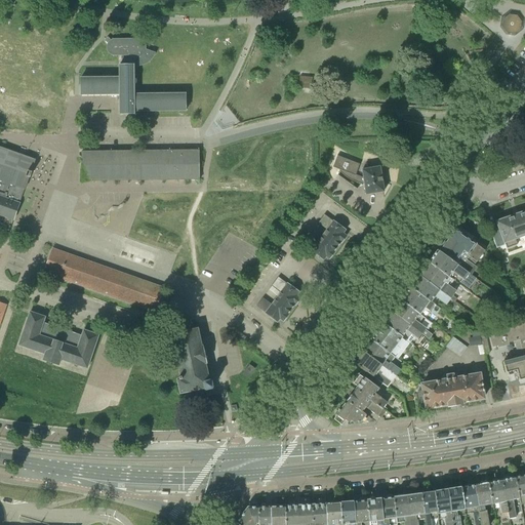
[(515,36),(522,31),(524,22),(519,14),(510,12),(501,17),(500,27),(506,35),(515,36)]
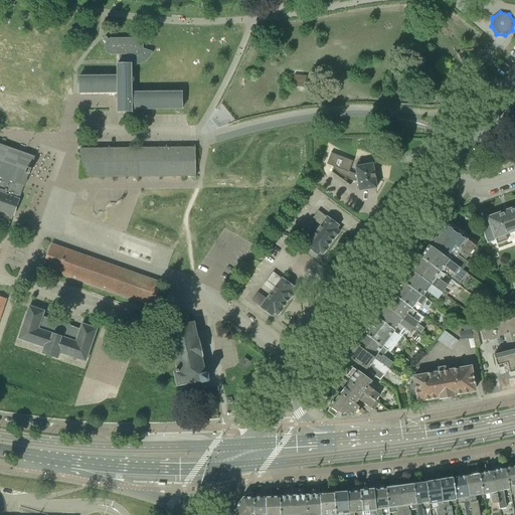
[(133,77),(132,76),(132,64),(138,64),(141,64),(143,63),(147,61),(149,58),(151,55),(153,51),(143,48),(144,45),(143,43),(142,41),(140,39),(137,38),(135,38),(111,38),(110,39),(106,36),(103,40),(106,42),(105,46),(105,50),(107,52),(110,54),(113,55),(119,55),(119,63),(117,63),(117,75),(78,75),(78,94),(117,93),(117,113),(133,113),(132,110),(183,110),(182,92),(132,92),(132,83),(133,82),(134,80),(134,78),(133,77)]
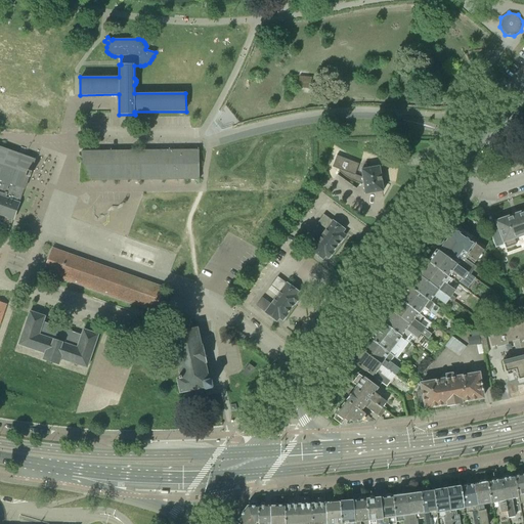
[(299,76),(298,88),(311,89),(312,78),(299,76)]
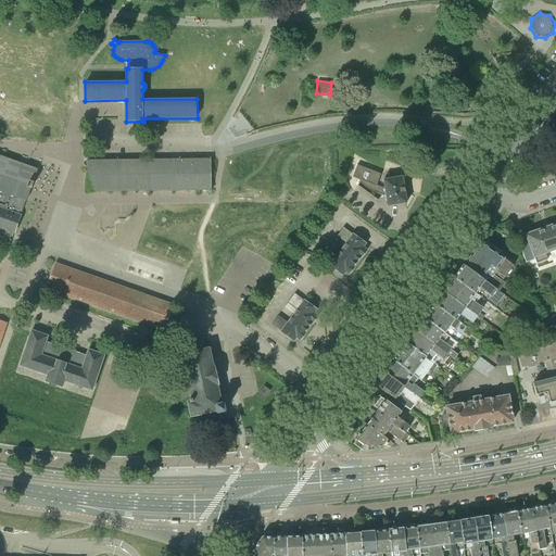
[(0,228),(15,235),(24,209),(29,196),(33,186),(35,179),(38,169),(0,155),(0,228)]
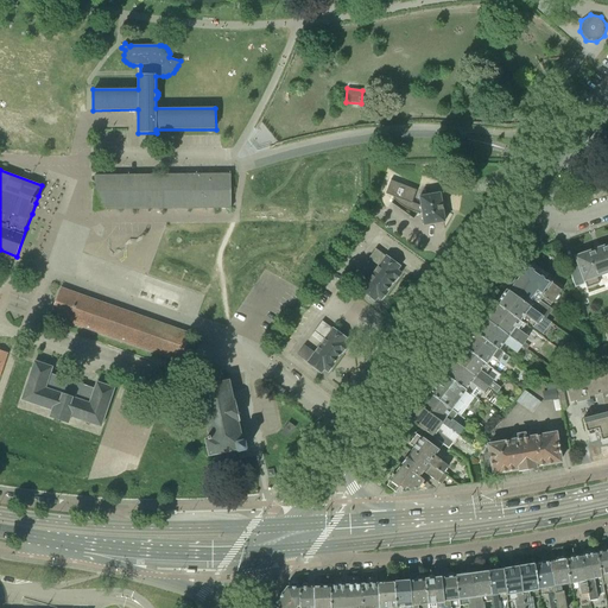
[(230,208),(230,203),(230,179),(230,173),(95,175),(95,210),(230,208)]
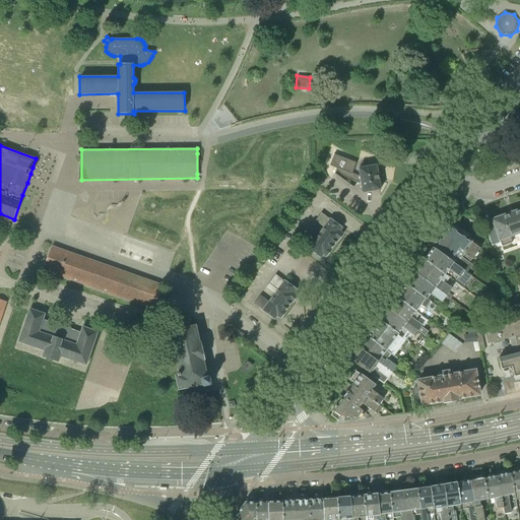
[(377,166),(358,169),(360,177),(352,174),(356,163),(334,154),(329,166),(337,169),(336,170),(340,174),(346,178),(351,180),(356,182),(361,182),(362,193),(380,190),(377,166)]
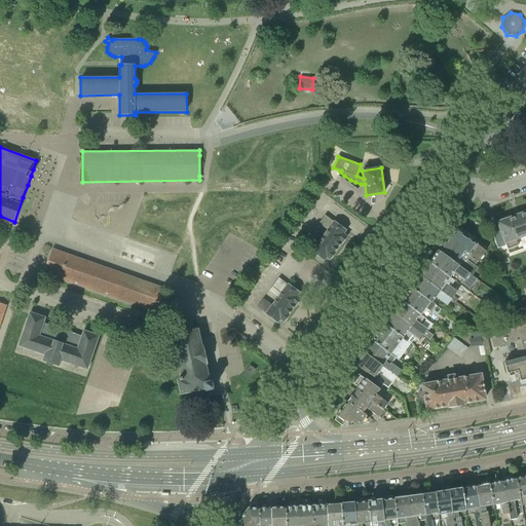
[(525,212),(517,216),(497,222),(504,240),(495,243),(500,259),(511,256),(510,253),(515,251),(513,241),(525,237),(525,241),(525,212)]
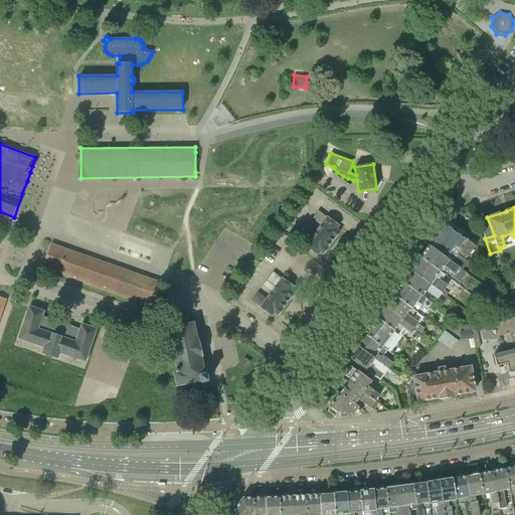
[(320,225),(316,231),(312,236),(304,230),(298,238),(306,244),(305,245),(317,254),(320,251),(323,254),(328,247),(328,246),(331,242),(334,238),(340,231),(336,229),(339,225),(318,210),(312,219),(320,225)]
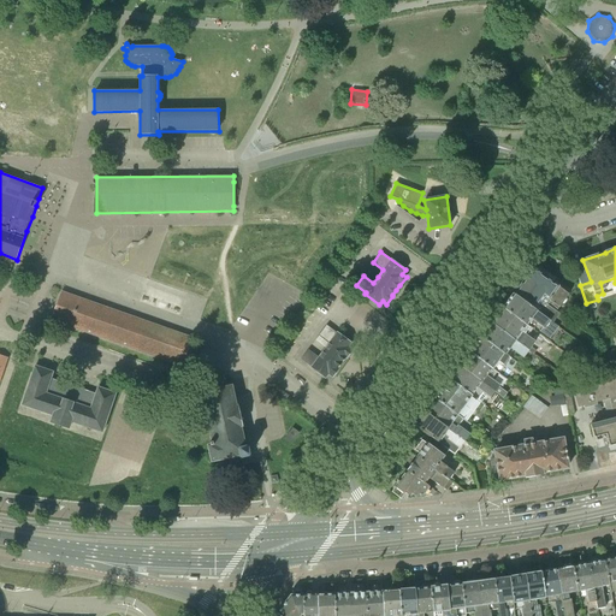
[(560,314),(556,312),(561,304),(564,304),(567,301),(567,297),(569,295),(566,292),(566,290),(562,288),(561,289),(533,267),(527,276),(514,294),(554,323),(560,314)]
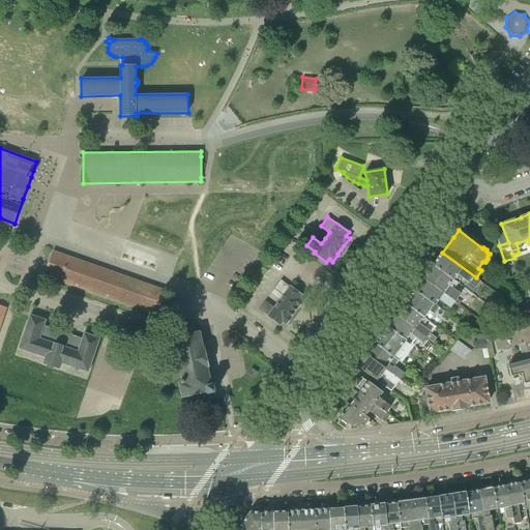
[(123,257),(153,267),(157,254),(128,243),(123,257)]
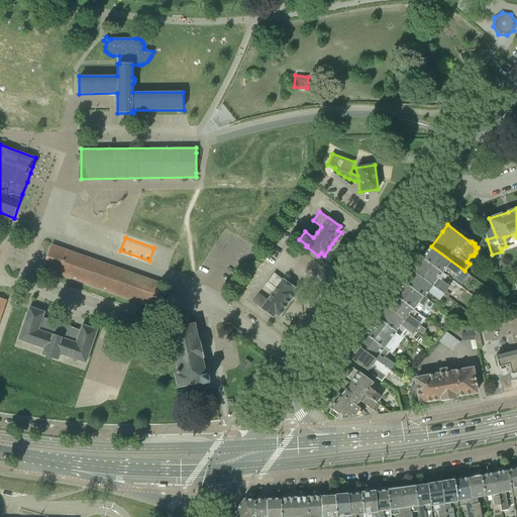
[(153,308),(163,283),(52,243),(42,270),(153,308)]
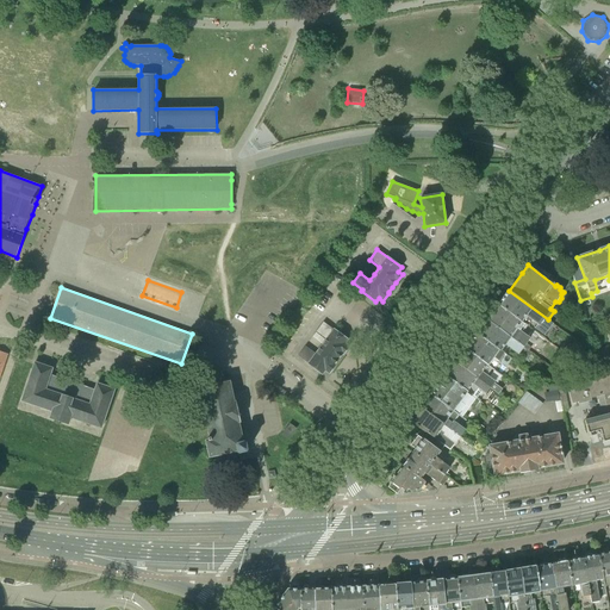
[(554,324),(548,319),(509,291),(498,305),(527,325),(530,319),(537,324),(535,328),(545,336),(554,324)]
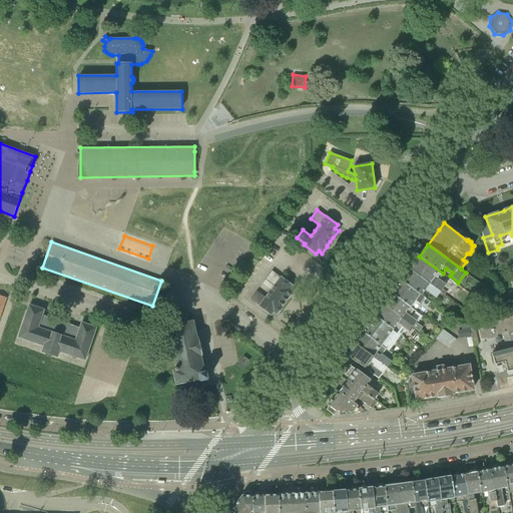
[(410,269),(441,291),(446,285),(439,280),(443,274),(419,257),(410,269)]
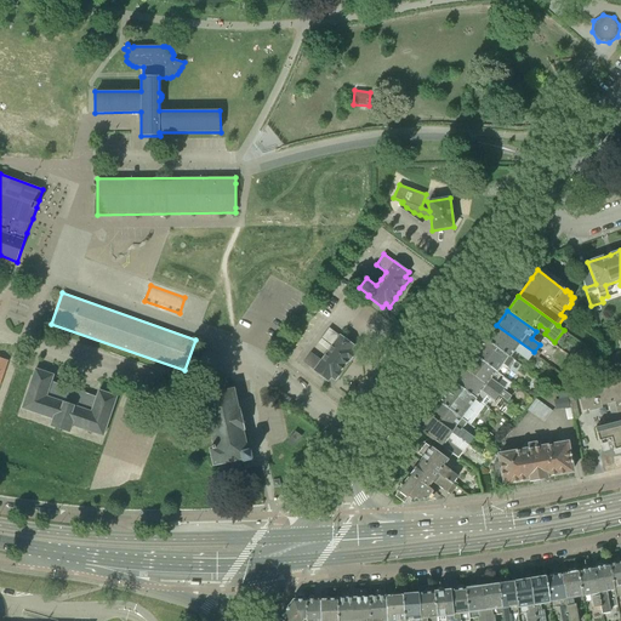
[(528,362),(534,352),(496,325),(485,340),(511,357),(514,351),(528,362)]
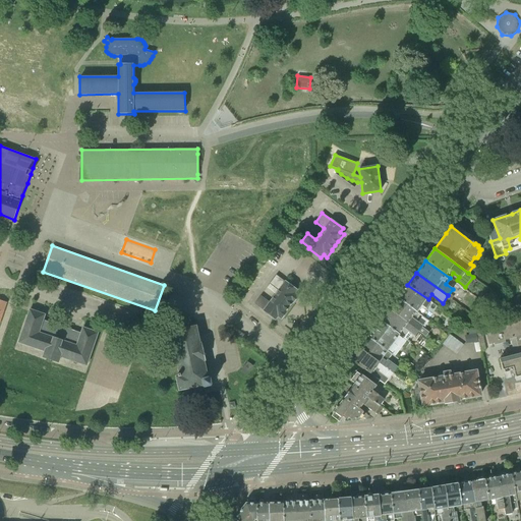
[(278,289),(274,295),(270,301),(262,295),(255,303),(264,309),(263,310),(276,320),(278,316),(281,319),(286,312),(286,311),(290,306),(292,303),(293,303),(298,296),(295,293),(297,290),(276,275),(270,284),(278,289)]
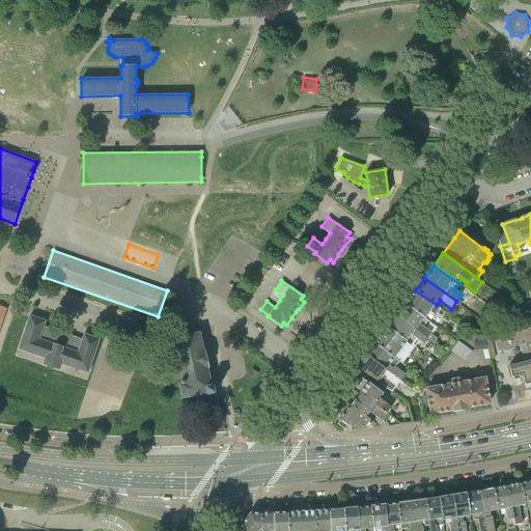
[(406,304),(427,320),(429,322),(435,315),(434,314),(439,307),(437,305),(415,290),(406,304)]
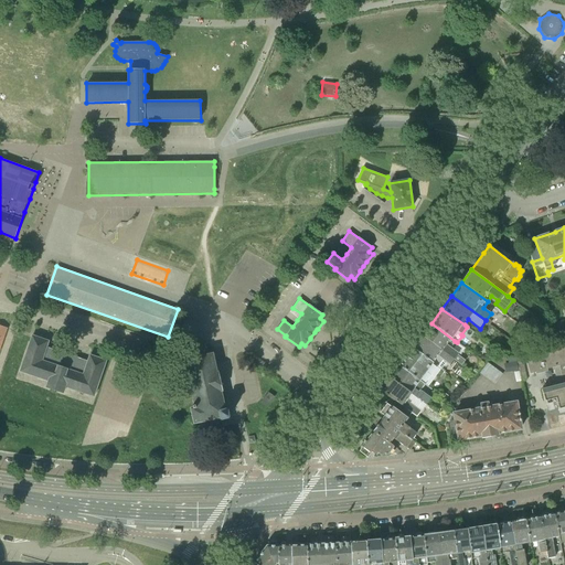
[(422,336),(454,360),(459,363),(462,358),(458,354),(459,353),(450,348),(455,341),(432,323),(422,336)]
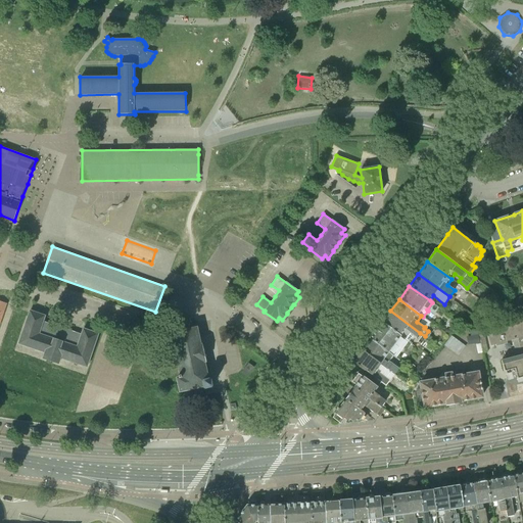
[(61,360),(87,368),(99,333),(83,328),(81,334),(44,322),(46,316),(30,310),(17,344),(44,353),(42,359),(59,365),(61,360)]
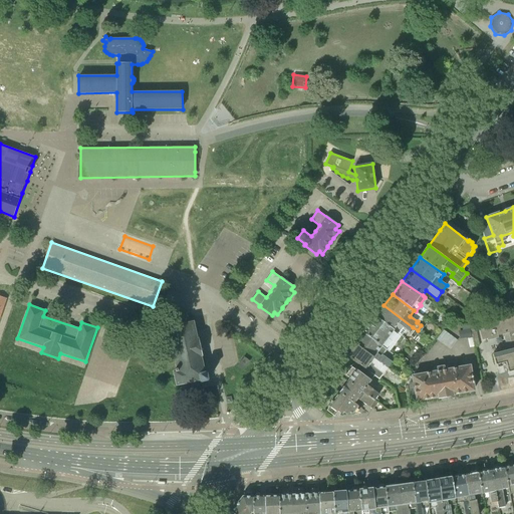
[(409,332),(413,327),(383,305),(375,316),(398,332),(402,327),(409,332)]
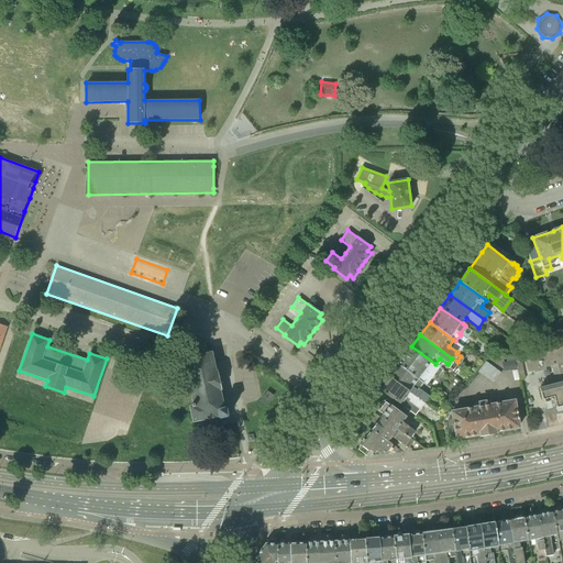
[(545,367),(552,365),(558,384),(540,388),(543,400),(550,398),(551,401),(545,403),(548,409),(556,407),(558,412),(562,410),(562,344),(525,354),(529,372),(534,371),(534,373),(547,370),(545,367)]
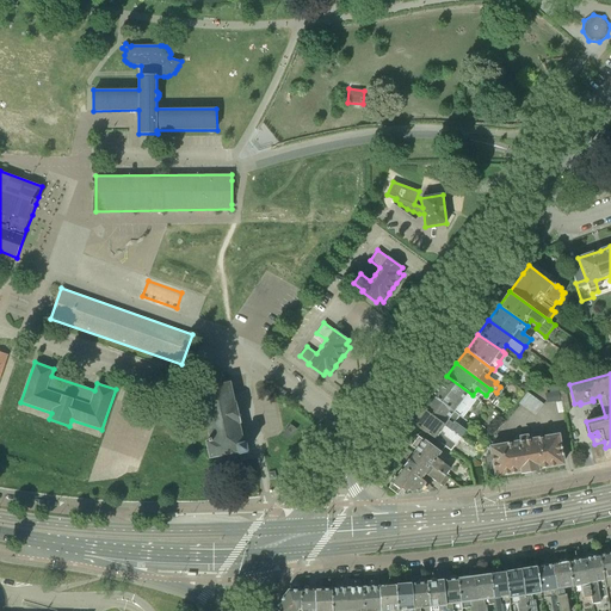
[(432,396),(458,417),(473,396),(473,395),(446,376),(432,396)]
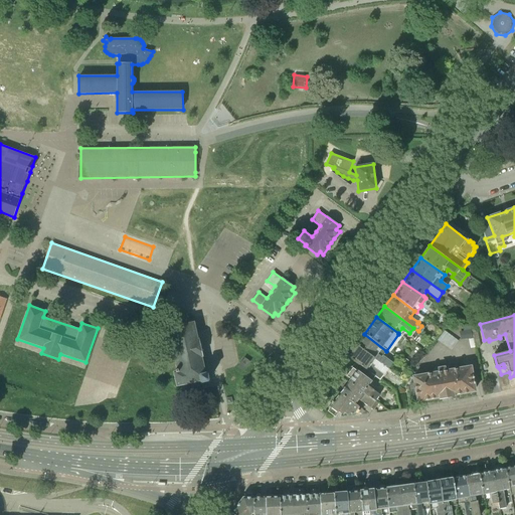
[(197,339),(193,323),(168,327),(177,369),(175,370),(176,372),(174,372),(177,386),(200,381),(201,383),(208,381),(207,373),(205,373),(203,364),(201,357),(202,356),(198,339),(197,339)]
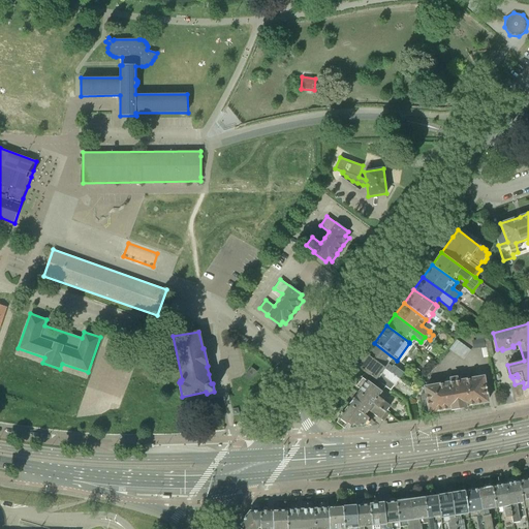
[(458,339),(450,348),(464,359),(472,349),(458,339)]
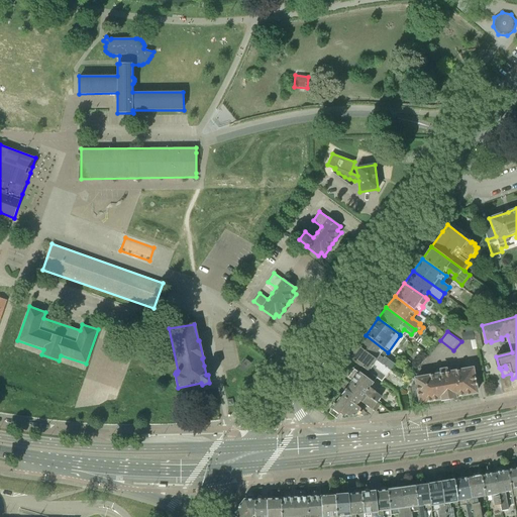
[(357,346),(390,371),(395,365),(385,357),(388,352),(366,335),(357,346)]
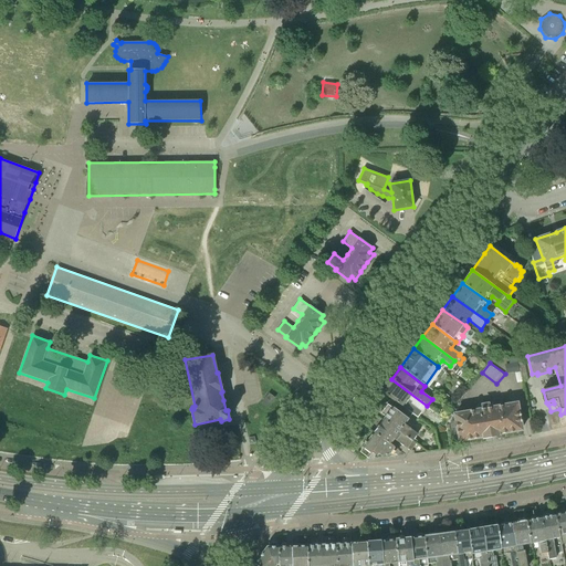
[(422,412),(427,406),(391,379),(383,391),(397,402),(412,415),(418,418),(422,412)]
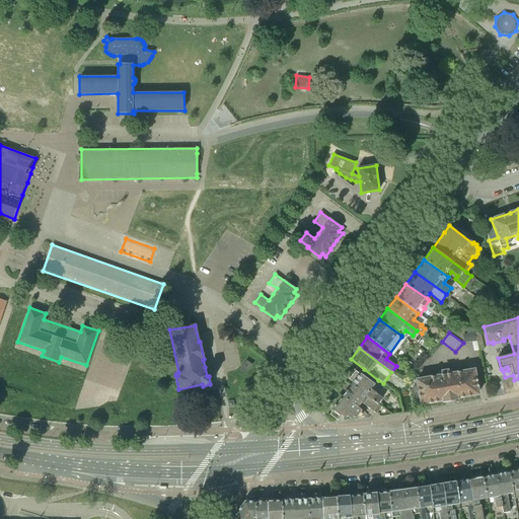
[(240,370),(245,373),(251,365),(246,361),(240,369),(240,370)]
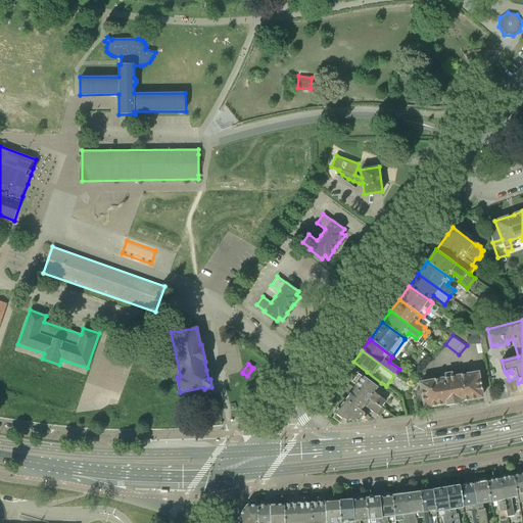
[(380,417),(384,411),(386,408),(382,406),(386,401),(374,392),(381,383),(367,372),(362,377),(359,375),(353,382),(357,384),(353,388),(346,398),(335,414),(336,415),(334,418),(341,423),(343,420),(344,420),(345,419),(349,422),(350,420),(352,421),(361,421),(363,418),(366,420),(366,419),(367,420),(369,420),(371,418),(368,416),(369,416),(361,410),(365,405),(380,417)]
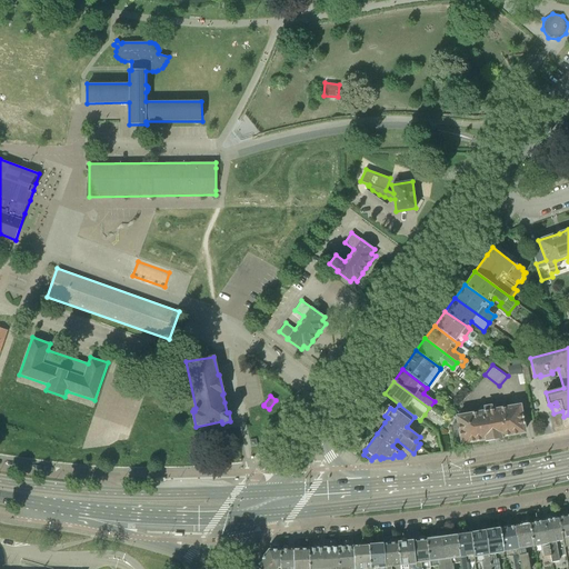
[(485,412),(457,417),(459,426),(451,427),(453,440),(461,439),(461,443),(486,439),(486,440),(500,437),(525,432),(520,406),(492,410),(492,406),(483,408),(485,412)]
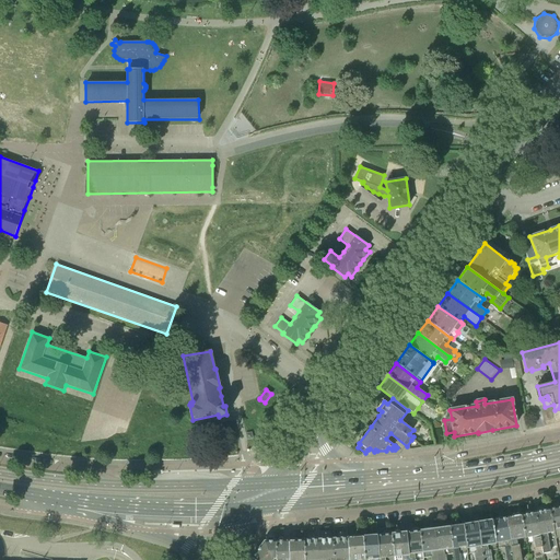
[(559,506),(549,509),(556,538),(559,537),(559,506)]
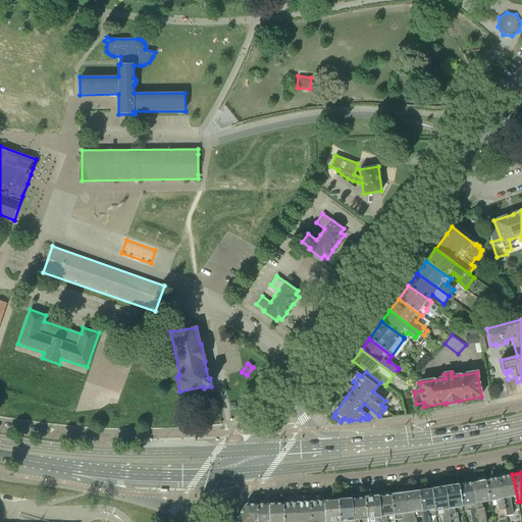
[(519,510),(518,502),(512,474),(500,477),(507,516),(514,514),(513,511),(519,510)]
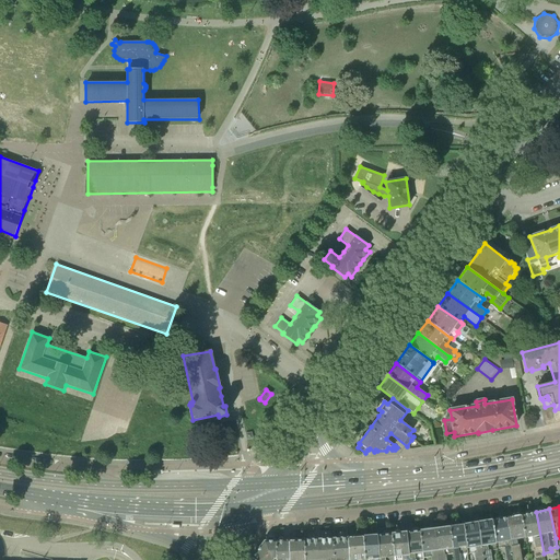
[(543,553),(544,553),(536,512),(521,514),(526,544),(533,543),(534,548),(535,548),(535,550),(541,549),(543,553)]
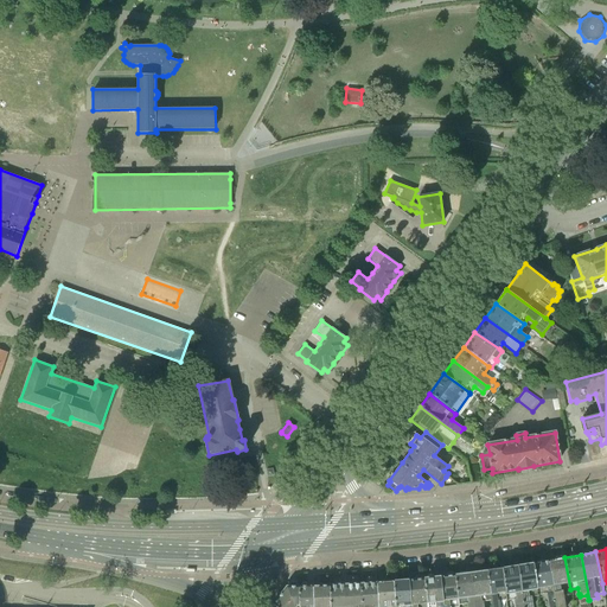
[(566,606),(563,590),(570,589),(564,557),(550,561),(556,606),(566,606)]
